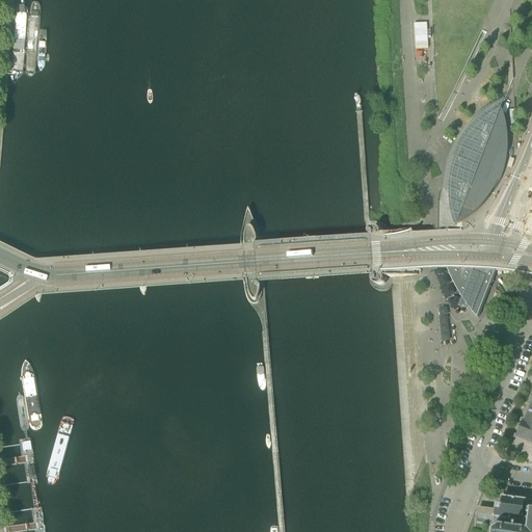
[(28,36),(25,69),(26,72),(26,75),(27,77),(30,78),(33,76),(35,71),(40,30),(41,10),(40,5),(38,3),(35,3),(32,4),(30,12),(28,36)]
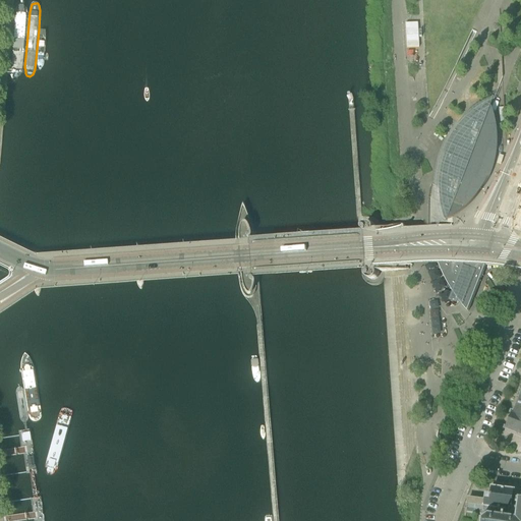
[(11,68),(10,75),(16,77),(19,76),(21,74),(22,70),(24,45),(26,14),(27,9),(24,6),(21,6),(19,6),(16,9),(11,68)]
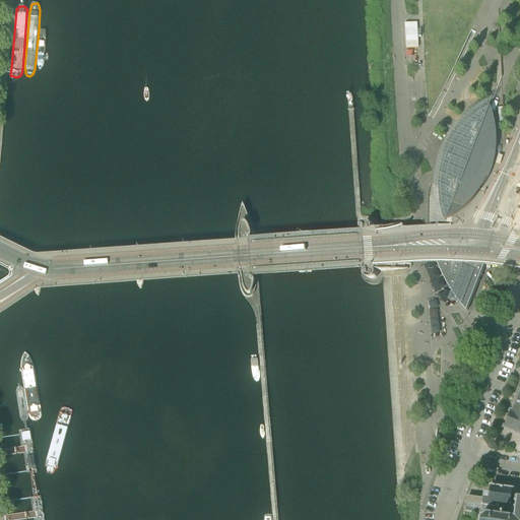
[(439,179),(438,188),(433,186),(431,185),(430,185),(430,187),(429,193),(428,199),(427,199),(426,203),(428,204),(428,210),(429,221),(429,229),(430,232),(431,239),(432,241),(427,252),(433,254),(434,252),(436,257),(438,263),(442,273),(446,280),(448,284),(447,285),(449,289),(450,288),(456,297),(461,305),(466,311),(484,264),(469,264),(451,263),(450,255),(450,245),(449,242),(449,228),(453,226),(453,225),(453,218),(456,216),(460,213),(465,209),(470,204),(475,198),(480,192),(484,185),(489,177),(492,171),(494,164),(495,158),(496,152),(496,147),(496,142),(496,139),(496,135),(495,127),(495,123),(493,115),(492,111),(490,107),(482,111),(476,115),(470,120),(465,125),(460,129),(457,134),(453,139),(450,144),(447,149),(446,148),(444,155),(445,156),(442,164),(440,171),(440,175),(439,179)]
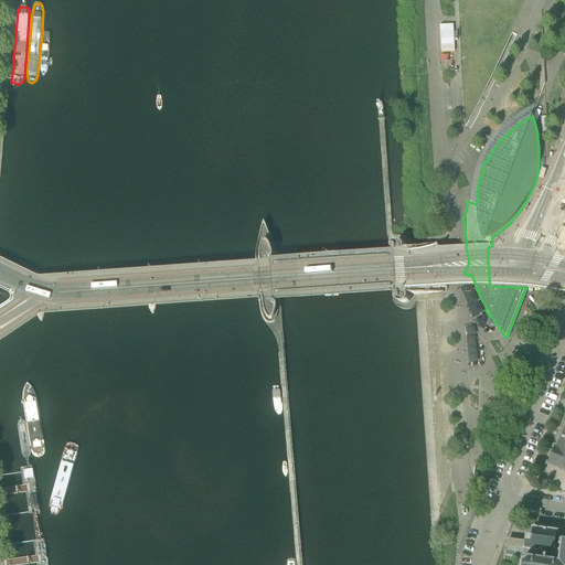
[(564,433),(557,451),(555,450),(547,468),(564,475),(564,487),(564,488),(564,487),(564,433)]
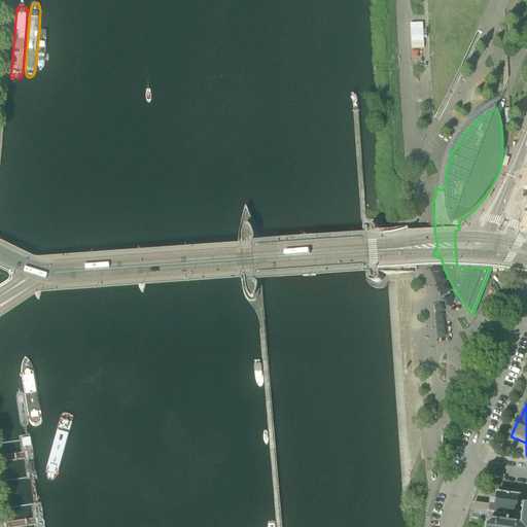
[(526,526),(526,508),(525,508),(526,505),(524,505),(524,507),(519,507),(520,498),(497,494),(495,504),(490,503),(490,507),(473,505),(473,508),(472,515),(471,519),(477,520),(477,522),(478,522),(478,520),(482,521),(482,522),(483,523),(483,521),(491,522),(492,525),(489,526),(526,526)]
